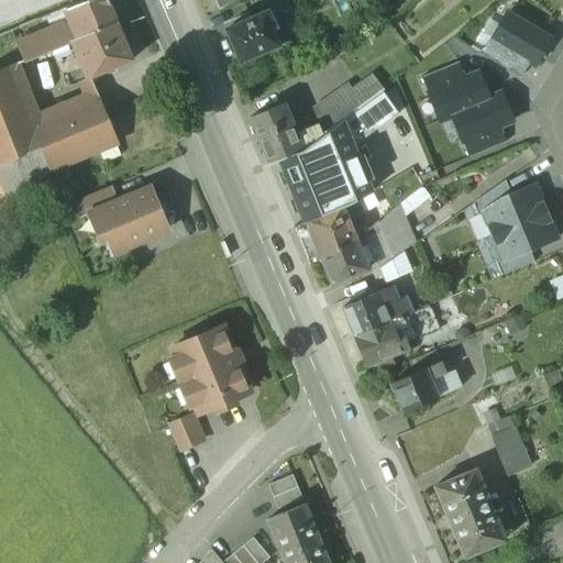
[(89,0),(66,10),(74,29),(61,28),(67,44),(72,43),(117,23),(109,4),(107,0),(89,0)]
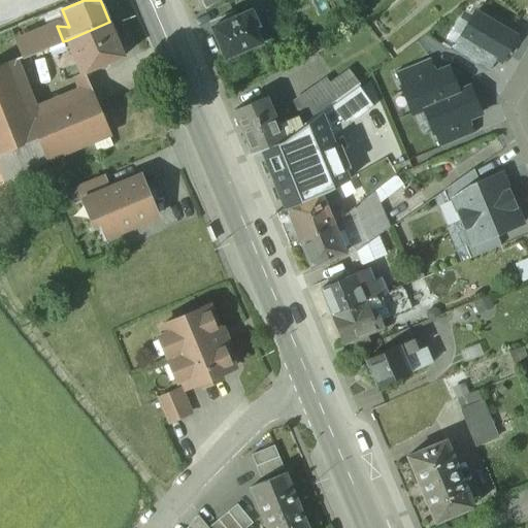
[(199,0),(205,10),(224,0),(199,0)]
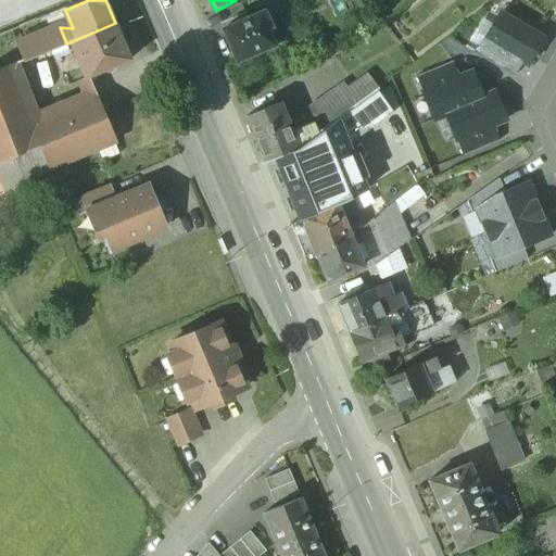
[(241,22),(223,29),(238,62),(275,46),(267,29),(273,27),(266,11),(249,19),(241,22)]
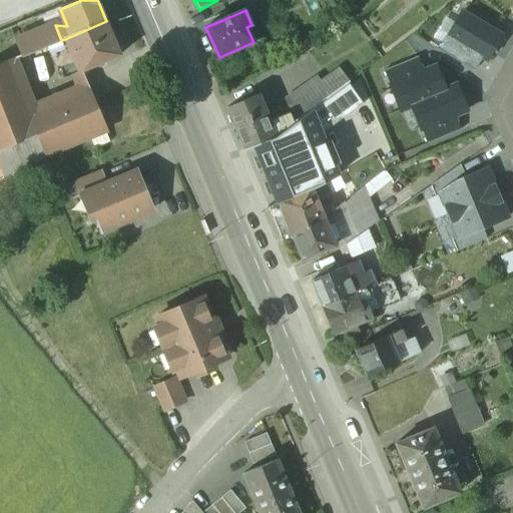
[(481,57),(487,61),(502,36),(462,13),(448,38),(481,57)]
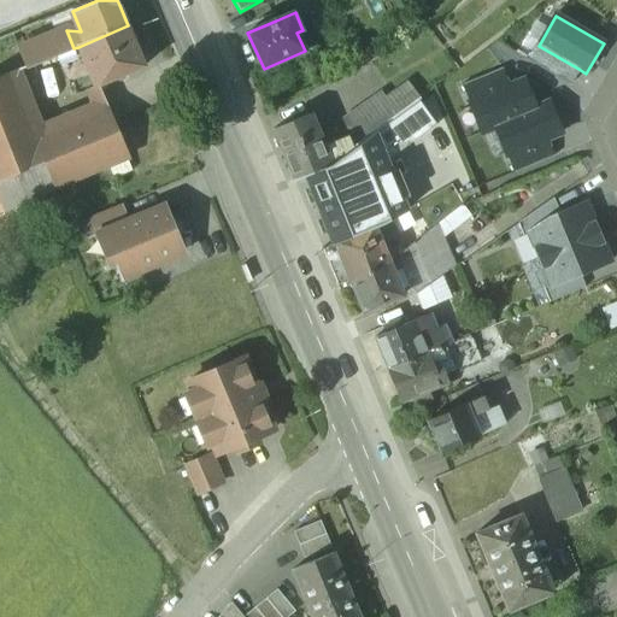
[(128,25),(78,47),(95,87),(145,65),(128,25)]
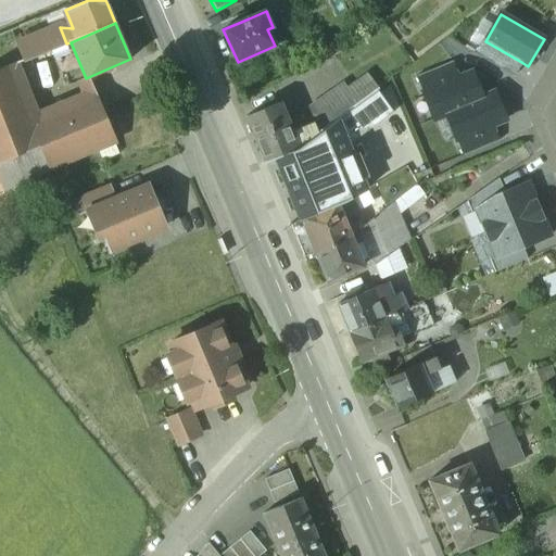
[(60,27),(16,46),(23,62),(66,43),(60,27)]
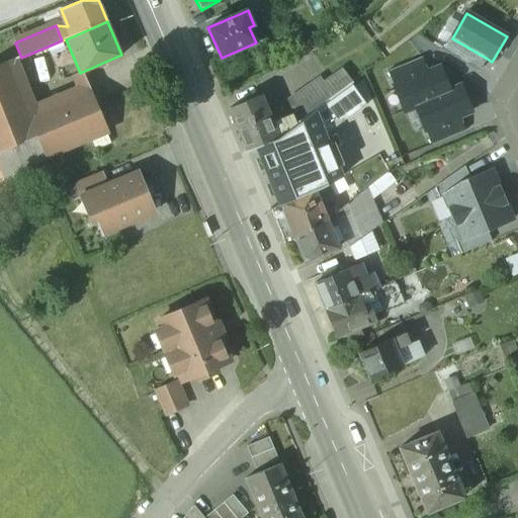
[(486,58),(452,38),(444,52),(478,72),(486,58)]
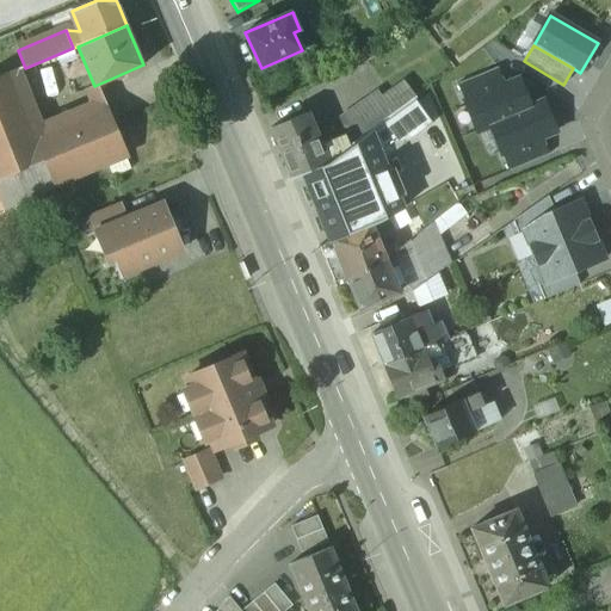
[(457,87),(464,104),(505,87),(498,69),(457,87)]
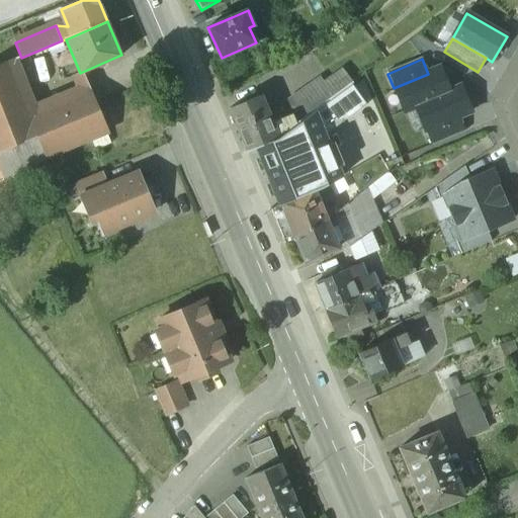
[(7,62),(0,65),(0,151),(22,142),(37,136),(29,115),(7,62)]
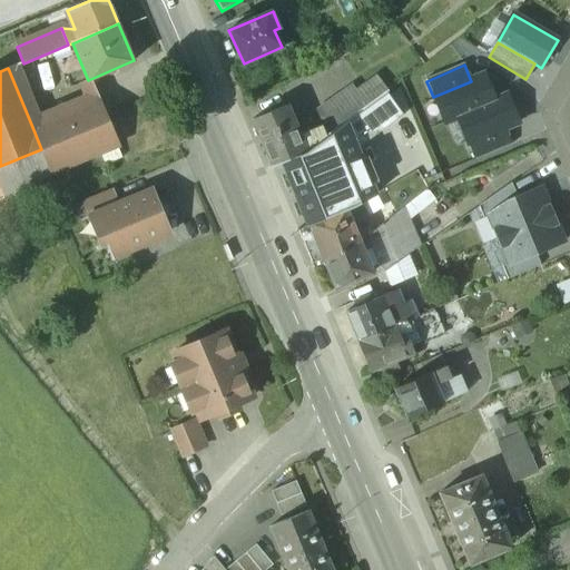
[(376,76),(356,91),(367,106),(387,91),(376,76)]
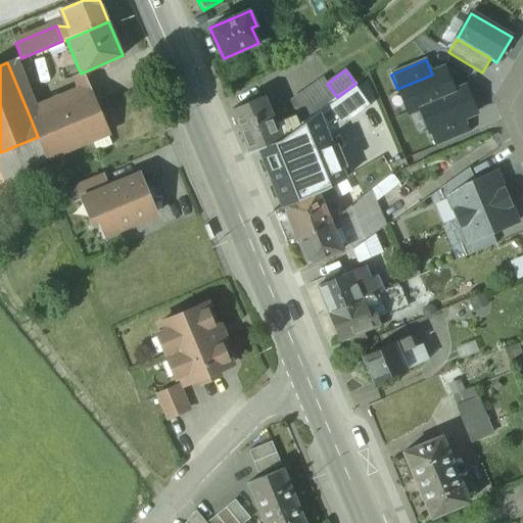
[(397,89),(409,113),(420,108),(454,94),(443,69),(432,75),(397,89)]
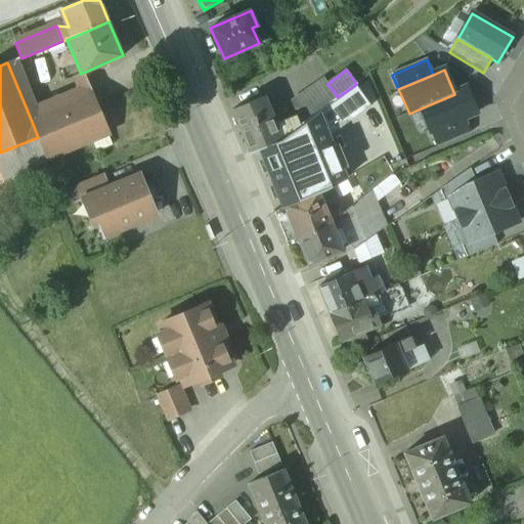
[(323,78),(292,101),(298,117),(302,125),(316,115),(338,97),(328,84),(323,78)]
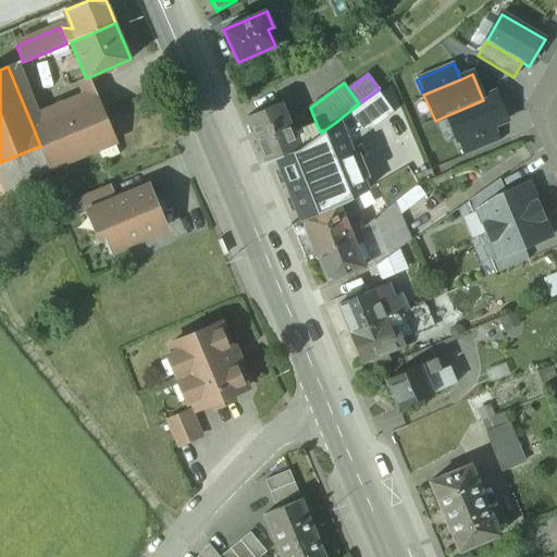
[(336,122),(348,146),(394,113),(379,89),(359,103),(336,122)]
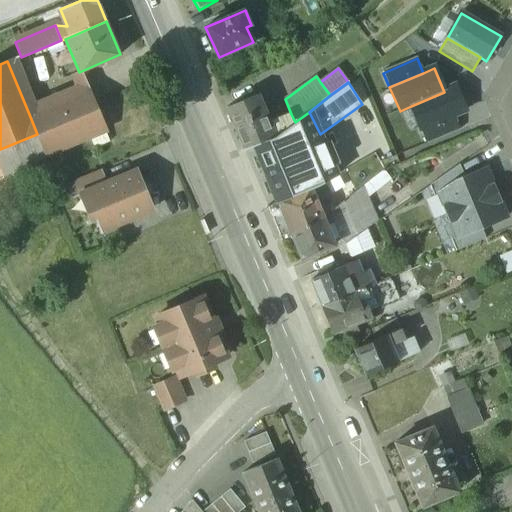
[(444,92),(411,106),(421,129),(453,115),(464,110),(455,88),(444,92)]
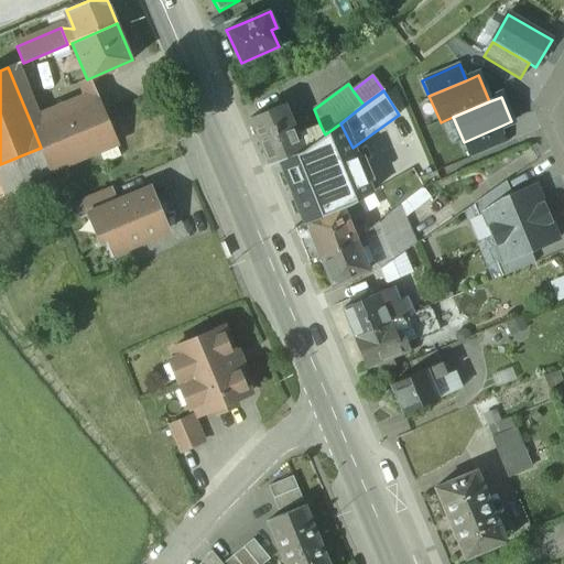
[(97,98),(45,120),(66,163),(116,142),(97,98)]
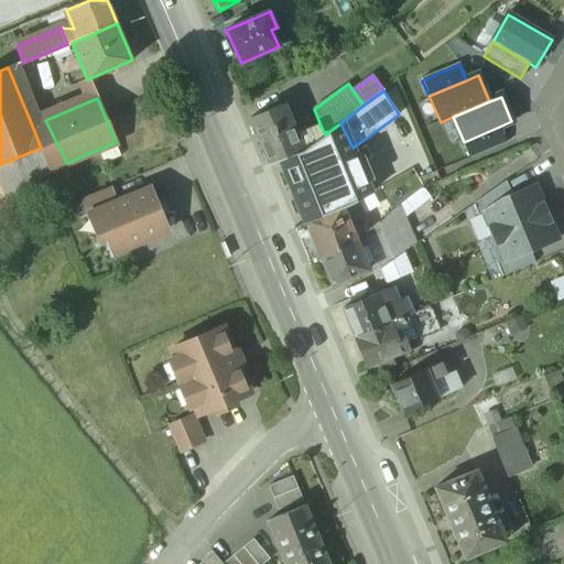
[(284,106),(250,119),(258,138),(292,123),(284,106)]
